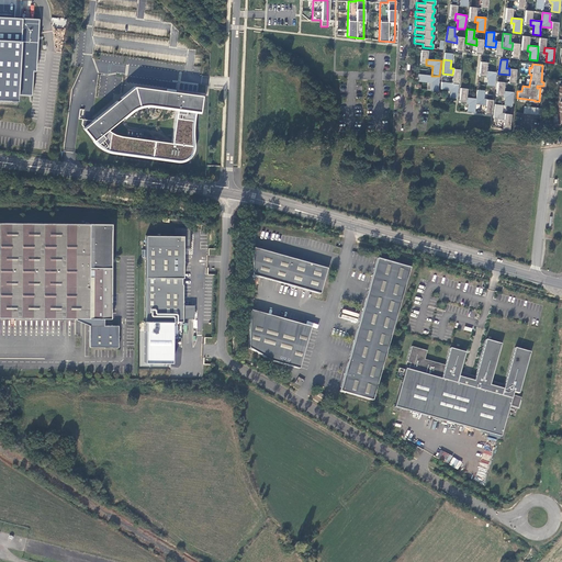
[(484,77),(487,77),(486,86),(494,86),(496,71),(485,70),(484,77)]
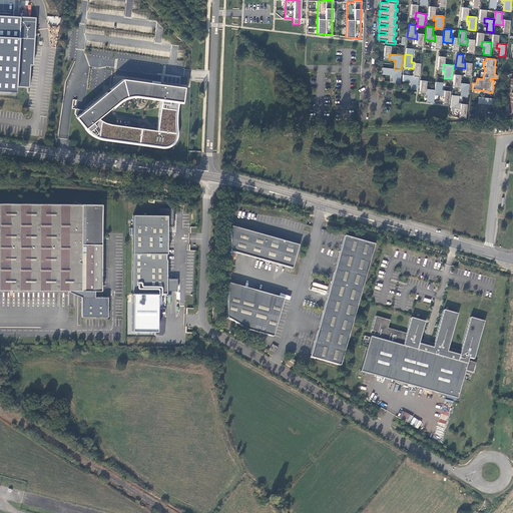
[(382,67),(381,73),(394,75),(393,82),(399,83),(401,69),(394,69),(382,67)]
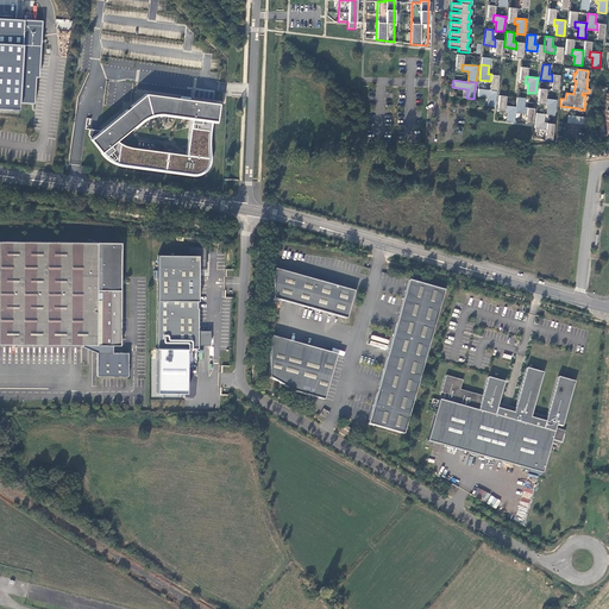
[(478,88),(477,95),(488,98),(488,106),(495,107),(496,90),(489,90),(489,89),(478,88)]
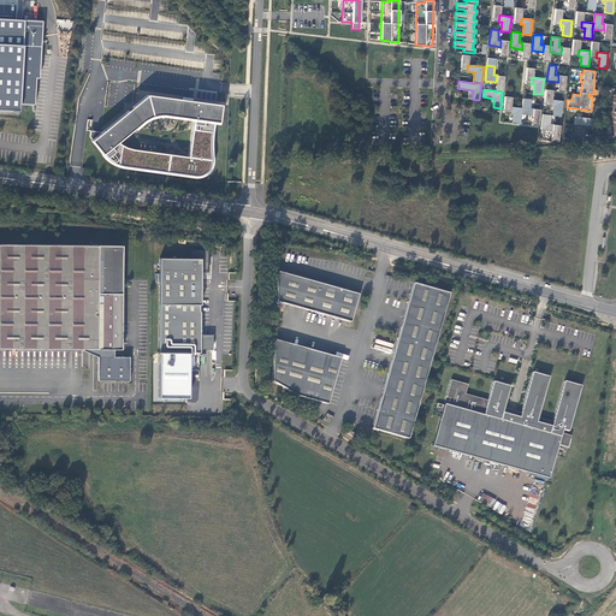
[(219,124),(221,105),(217,104),(146,94),(90,141),(101,155),(110,164),(120,169),(197,179),(203,177),(208,173),(213,167),(214,161),(213,152),(212,140),(214,124),(219,124)]
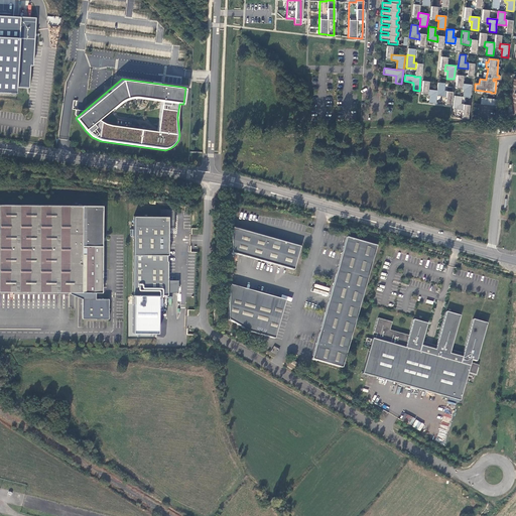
[(443,91),(444,83),(437,83),(436,90),(436,96),(445,97),(446,91),(443,91)]
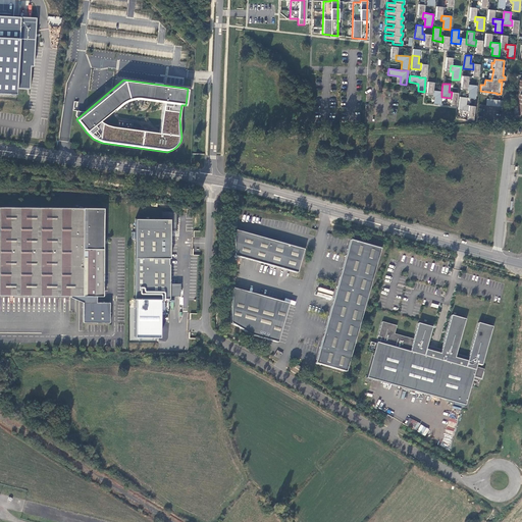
[(466,90),(469,90),(468,98),(475,99),(476,86),(467,85),(466,90)]
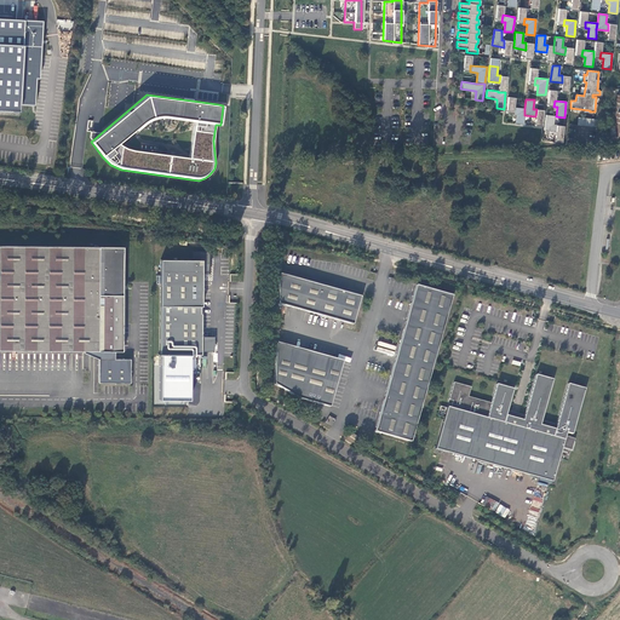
[(512,114),(516,114),(515,124),(523,124),(524,115),(524,108),(514,107),(512,114)]
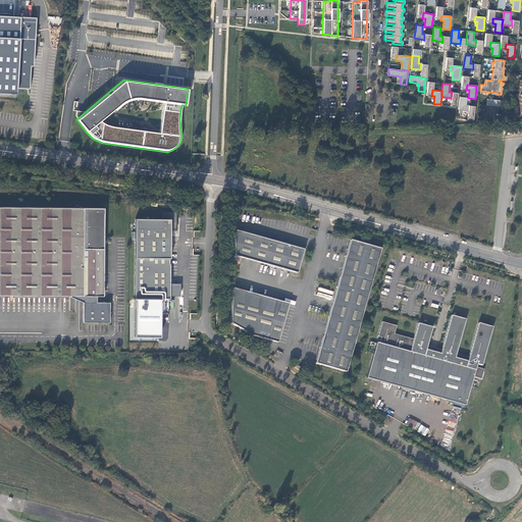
[(466,105),(466,97),(460,97),(458,110),(468,111),(468,105),(466,105)]
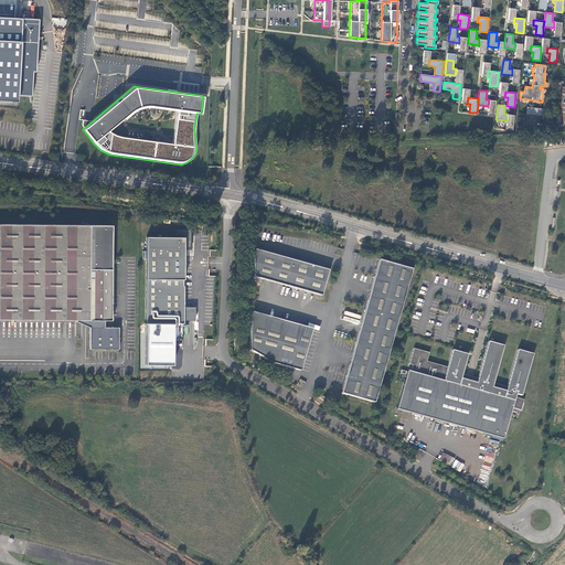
[(543,116),(544,109),(528,107),(526,114),(543,116)]
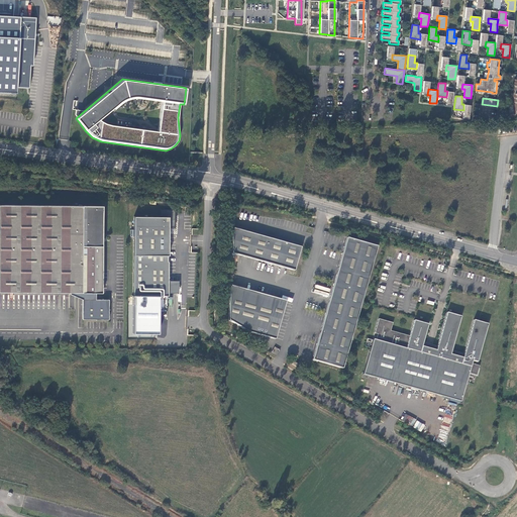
[(0,293),(70,294),(74,290),(75,283),(82,283),(82,294),(97,294),(97,271),(102,271),(103,206),(0,205),(0,293)]
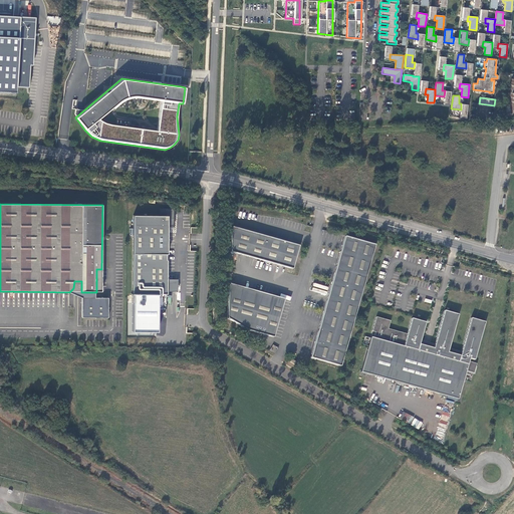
[(161,210),(161,216),(134,216),(134,228),(134,230),(134,293),(168,294),(168,226),(174,226),(174,210),(161,210)]
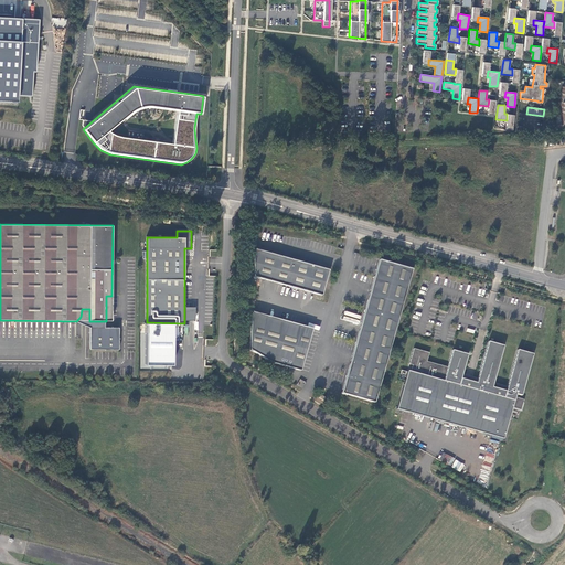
[(329,270),(255,249),(254,277),(313,294),(321,296),(329,270)]
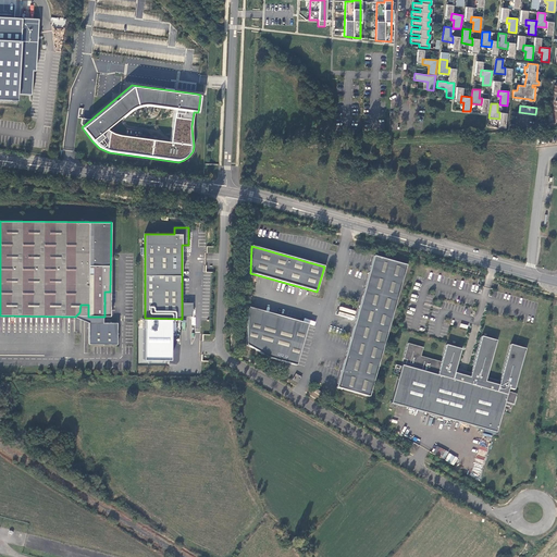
[(406,265),(373,256),(336,387),(369,397),(406,265)]
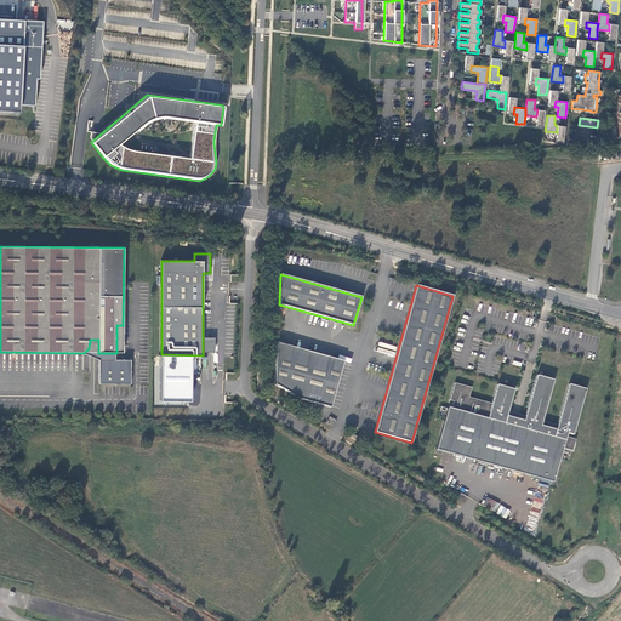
[(89,348),(84,353),(98,353),(98,340),(90,340),(89,348)]
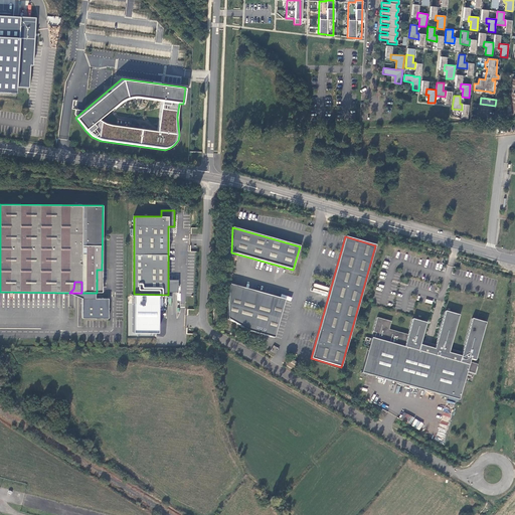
[(285,300),(229,285),(227,318),(248,330),(274,338),(285,300)]
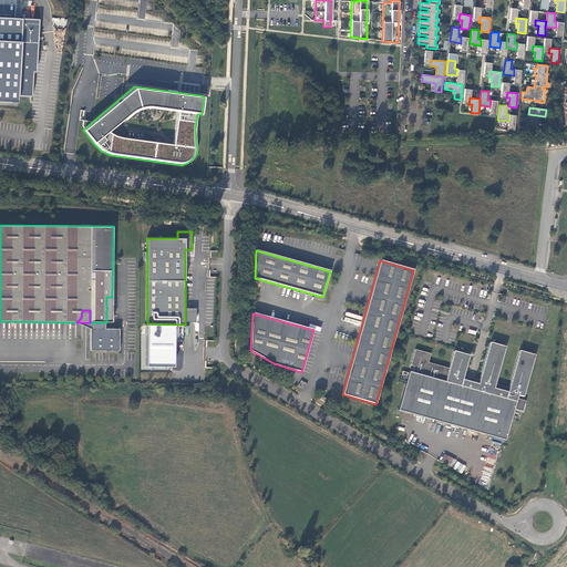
[(91,329),(91,351),(120,351),(120,329),(105,329),(91,329)]
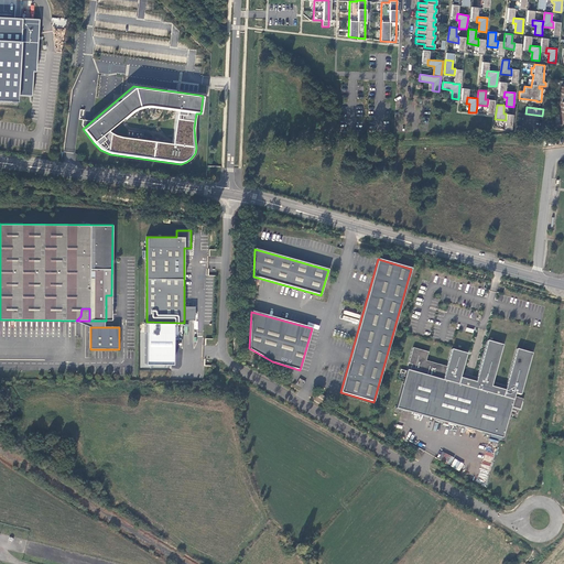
[(407,370),(396,409),(503,438),(511,408),(520,410),(523,399),(514,397),(516,393),(520,394),(532,354),(517,349),(506,386),(492,382),(502,345),(487,340),(477,378),(469,376),(462,373),(467,354),(451,349),(446,367),(425,361),(429,351),(413,347),(408,364),(411,365),(410,371),(407,370)]
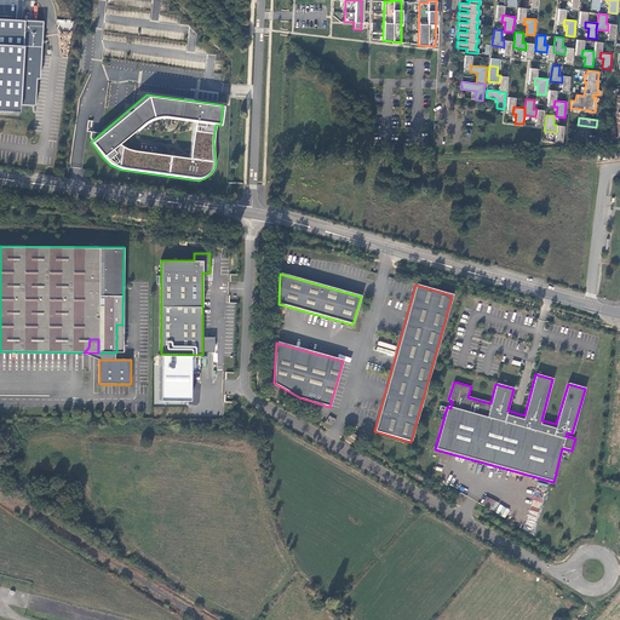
[(482,505),(494,511),(499,503),(487,495),(482,505)]
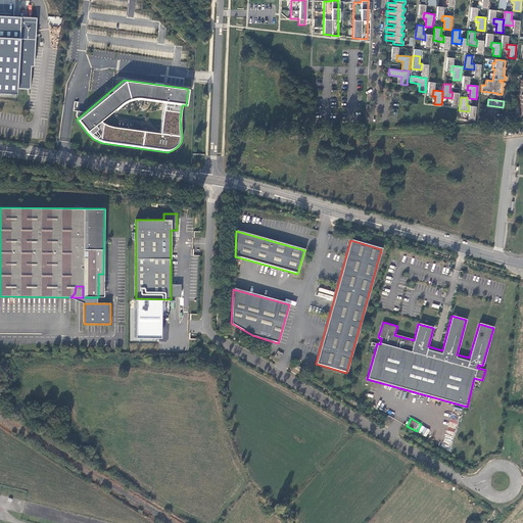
[(418,432),(426,437),(430,430),(421,425),(418,432)]
